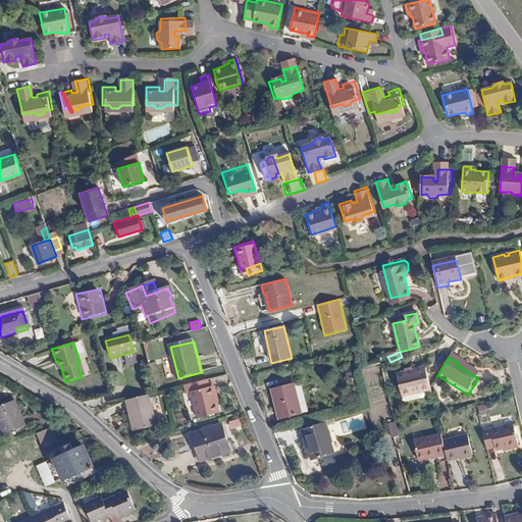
[(419,392),(430,388),(424,365),(396,372),(401,394),(418,389),(419,392)]
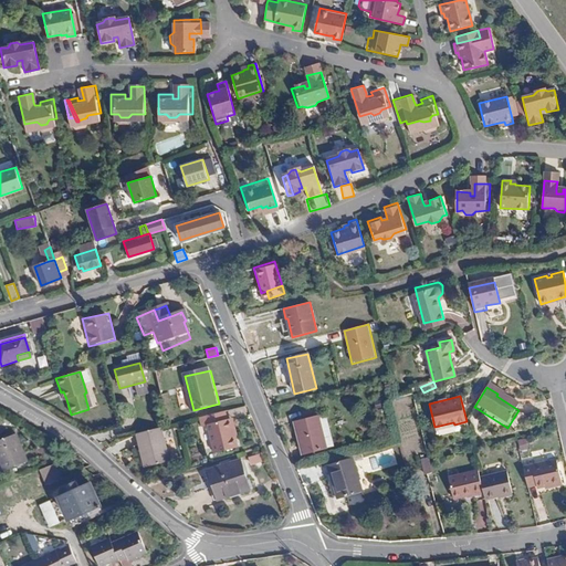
[(226,411),(207,416),(209,425),(207,426),(215,453),(238,448),(234,436),(231,437),(228,420),(226,411)]
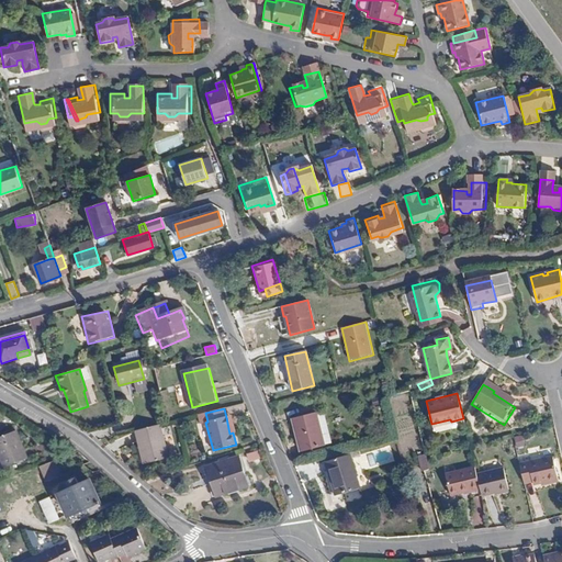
[(316,413),(292,419),(301,451),(324,446),(316,413)]
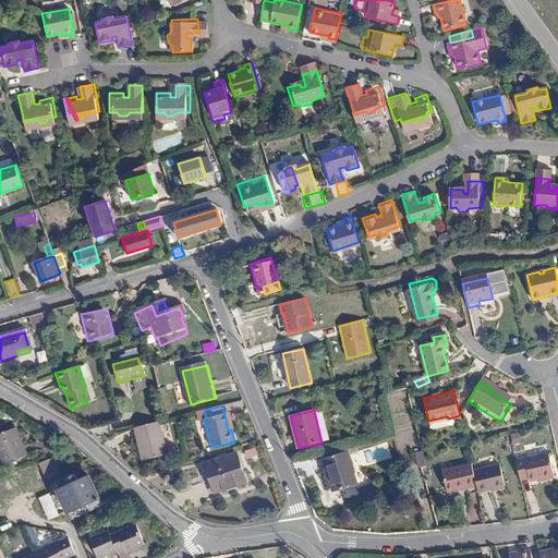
[(161,421),(136,427),(145,460),(170,455),(161,421)]
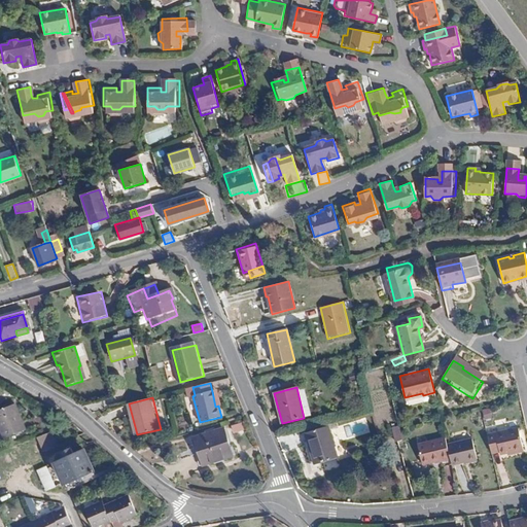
[(14,403),(12,405),(0,410),(0,426),(5,438),(9,436),(26,430),(14,403)]
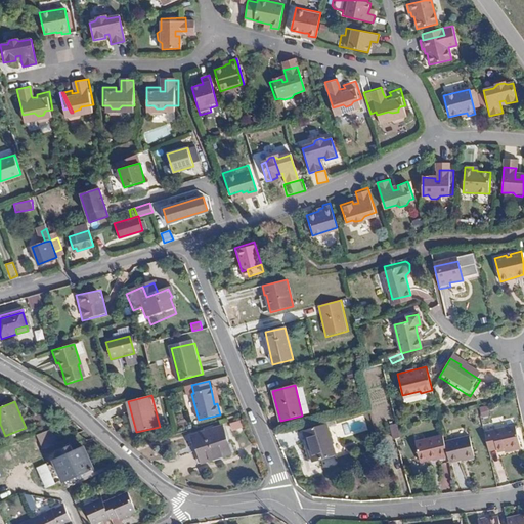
[(482,418),(490,417),(487,405),(480,407),(482,418)]
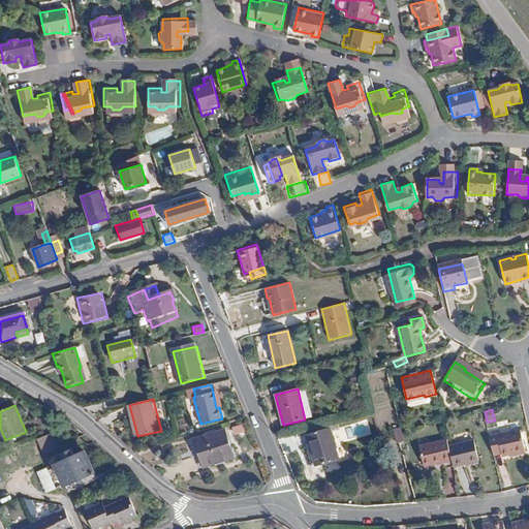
[(243,425),(231,428),(235,435),(245,432),(243,425)]
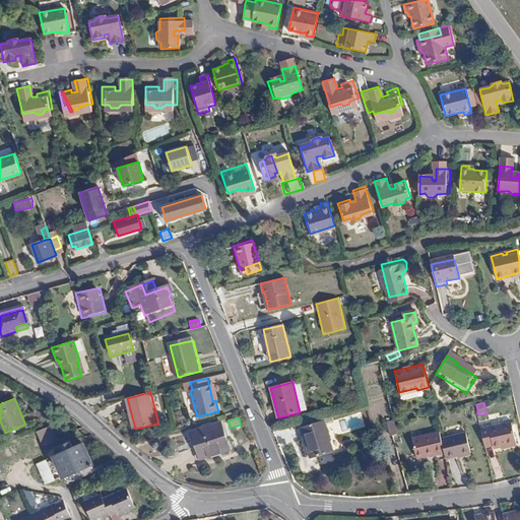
[(390,436),(393,436),(397,435),(394,421),(394,419),(386,421),(390,436)]
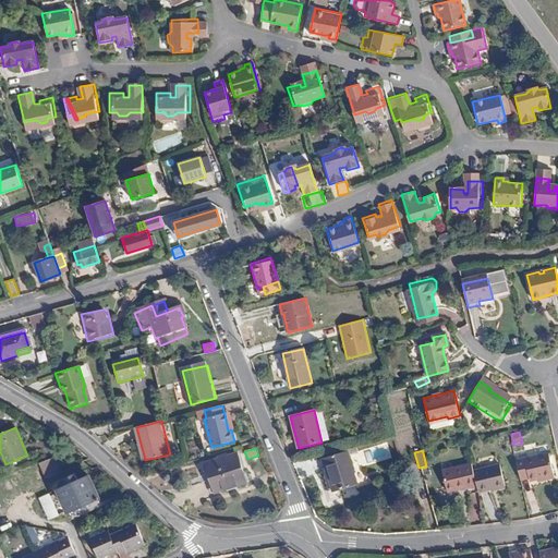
[(336,478),(339,489),(356,484),(348,451),(324,459),(330,481),(336,478)]
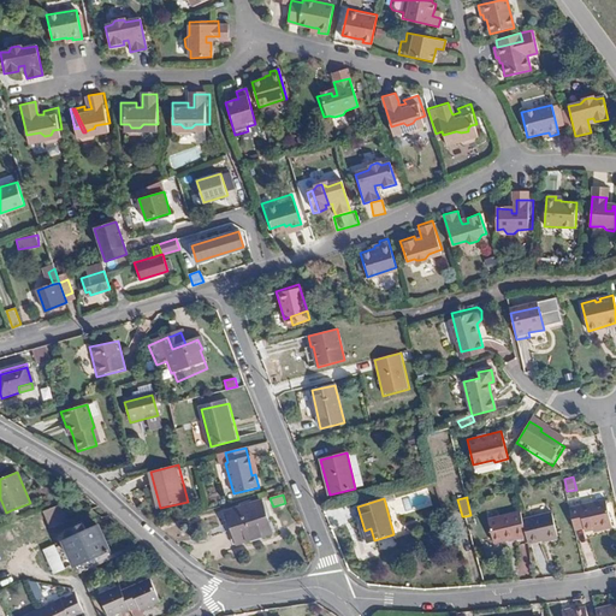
[(271,533),(268,523),(260,501),(226,511),(235,534),(237,544),(271,533)]
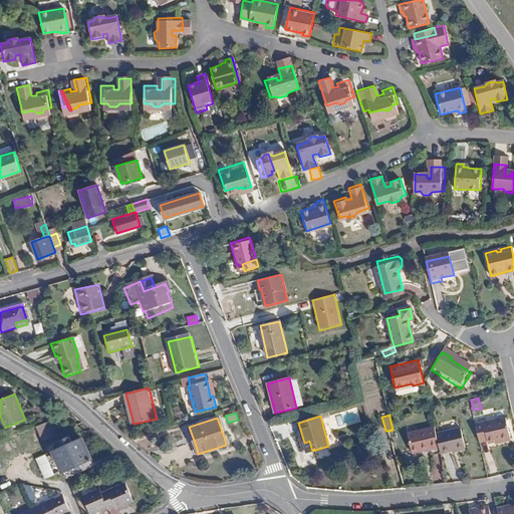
[(494,443),(510,439),(504,418),(475,425),(479,442),(486,440),(487,444),(494,443)]
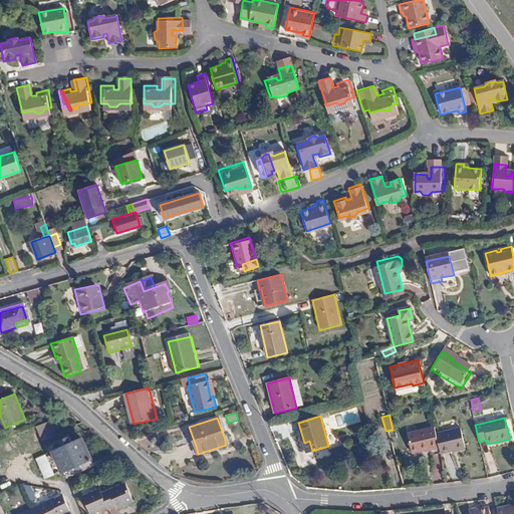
[(36,427),(43,443),(58,438),(52,421),(36,427)]
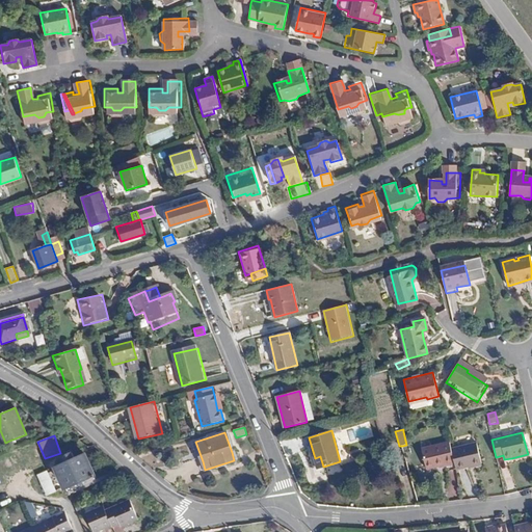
[(422,449),(427,468),(442,464),(442,467),(455,464),(452,449),(450,442),(422,449)]
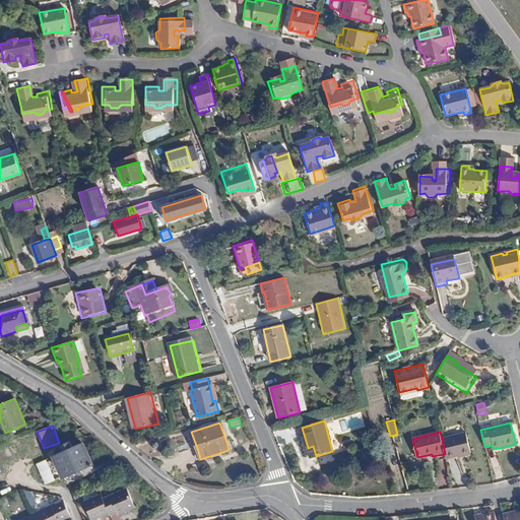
[(445,454),(446,459),(470,454),(465,433),(442,439),(445,454)]
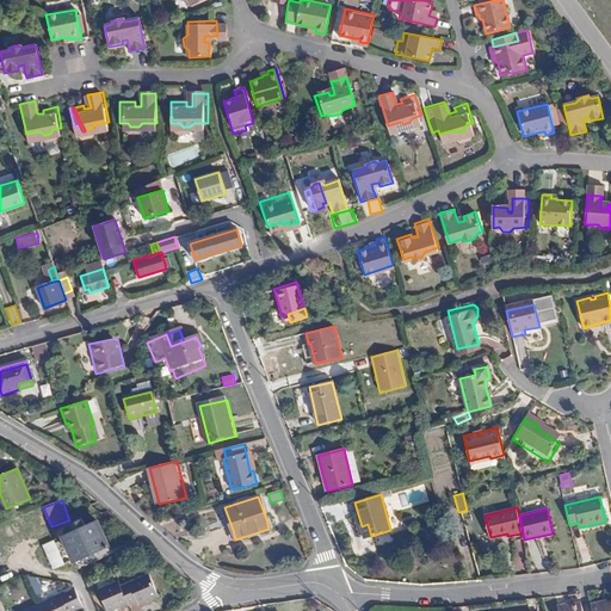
[(75,532),(63,537),(74,562),(109,545),(98,522),(86,528),(82,520),(73,524),(75,532)]
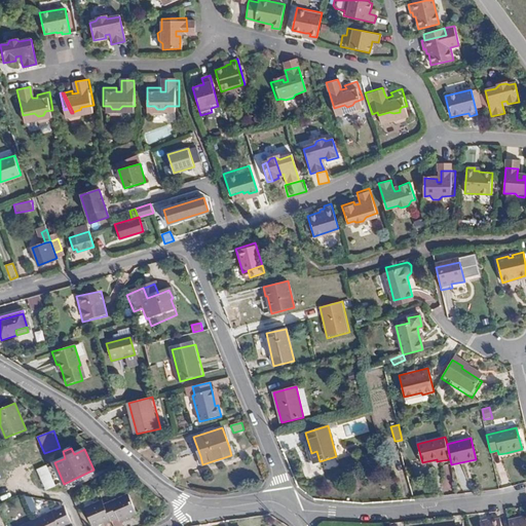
[(468,488),(463,463),(453,465),(457,490),(468,488)]
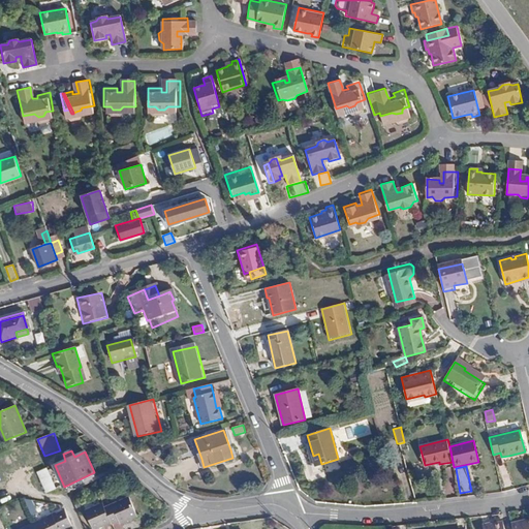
[(47,468),(37,472),(47,493),(56,489),(47,468)]
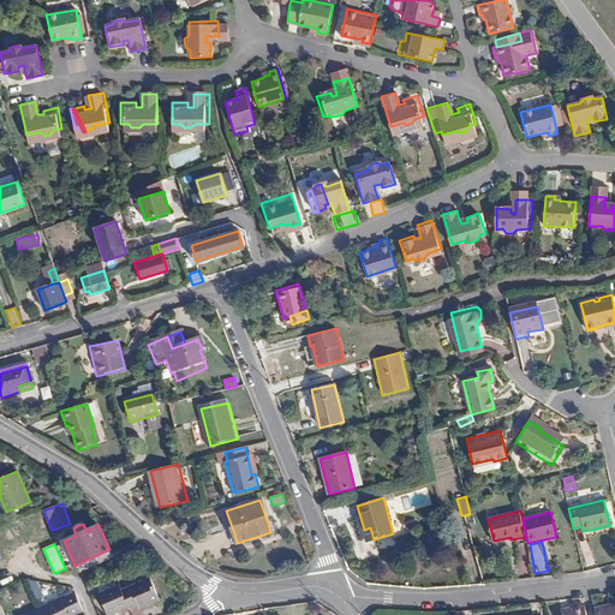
[(130,608),(131,610),(138,607),(139,609),(160,601),(150,578),(121,591),(130,608)]
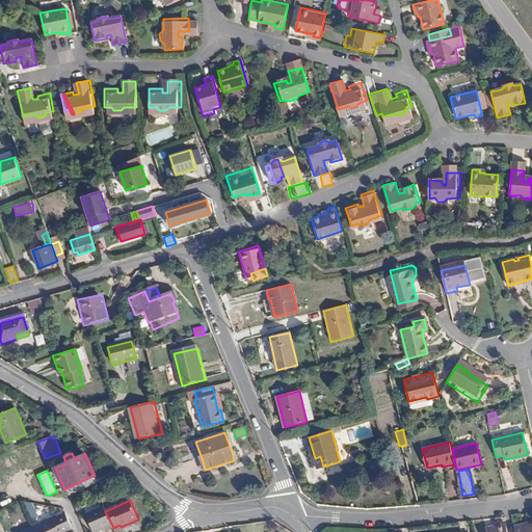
[(40,516),(30,501),(25,504),(33,520),(40,516)]
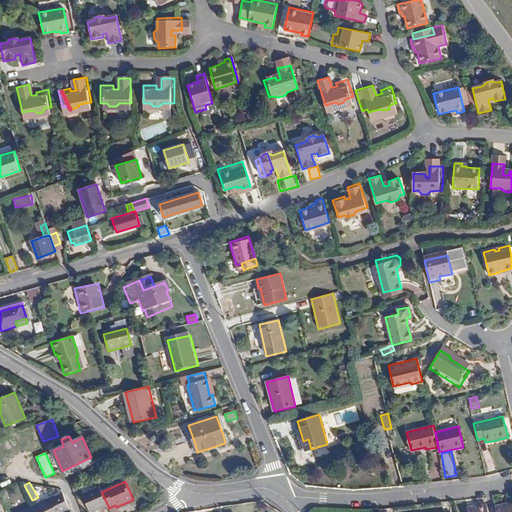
[(22,494),(18,484),(1,491),(6,501),(22,494)]
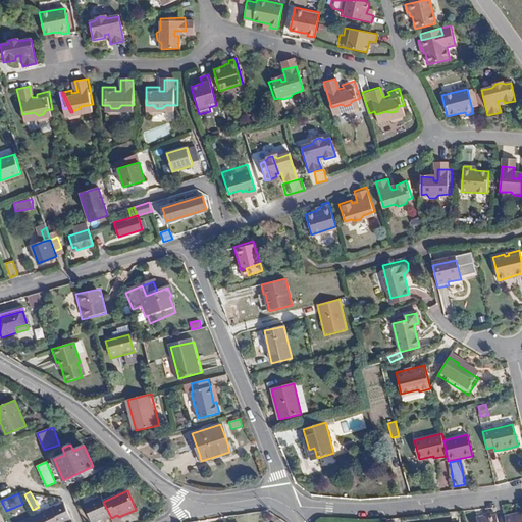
[(103,502),(101,497),(85,505),(92,521),(97,521),(110,516),(103,502)]
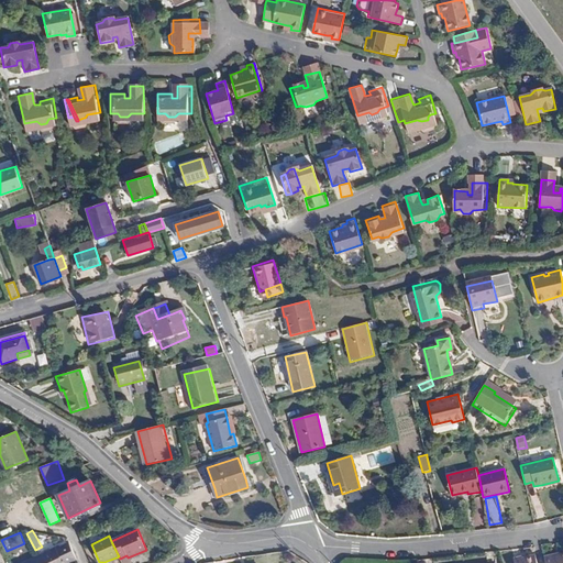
[(37,553),(42,562),(64,562),(76,558),(68,540),(56,545),(55,545),(37,553)]
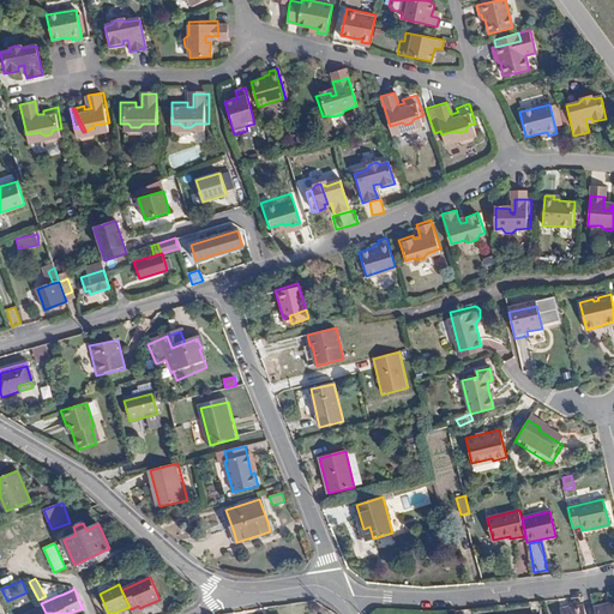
[(20,613),(46,613),(41,603),(20,613)]
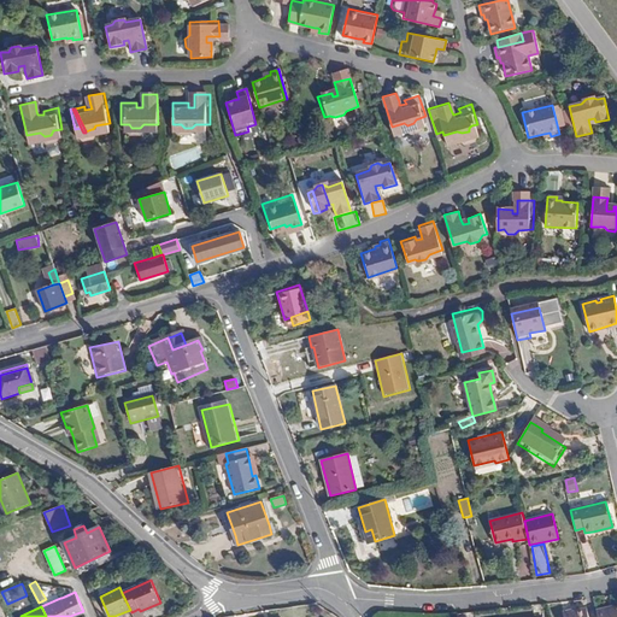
[(605,607),(597,610),(598,616),(616,616),(616,606),(612,609),(605,610),(605,607)]
